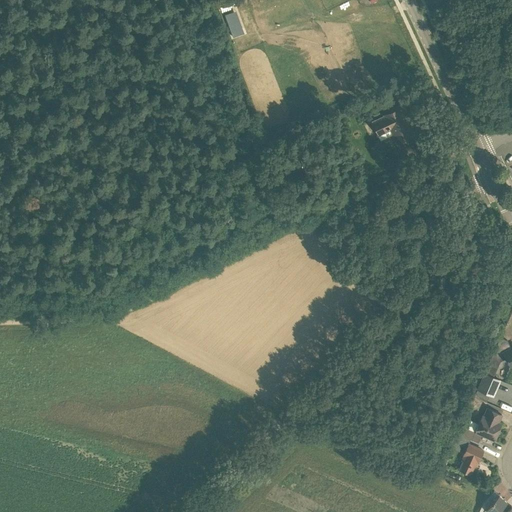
[(244,33),(242,27),(231,31),(233,37),(244,33)]
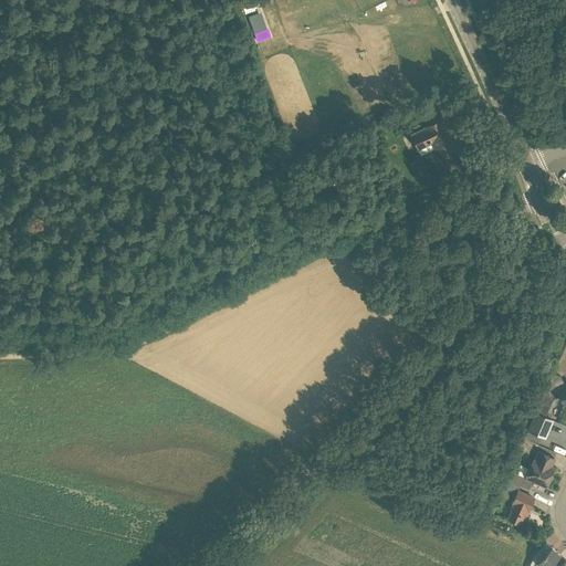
[(443,118),(425,127),(426,128),(412,135),(419,148),(431,143),(438,157),(457,148),(443,118)]
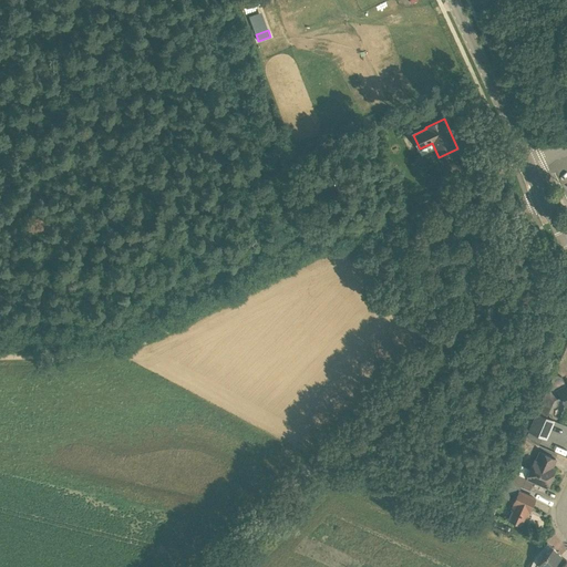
[(342,174),(331,178),(336,189),(347,185),(342,174)]
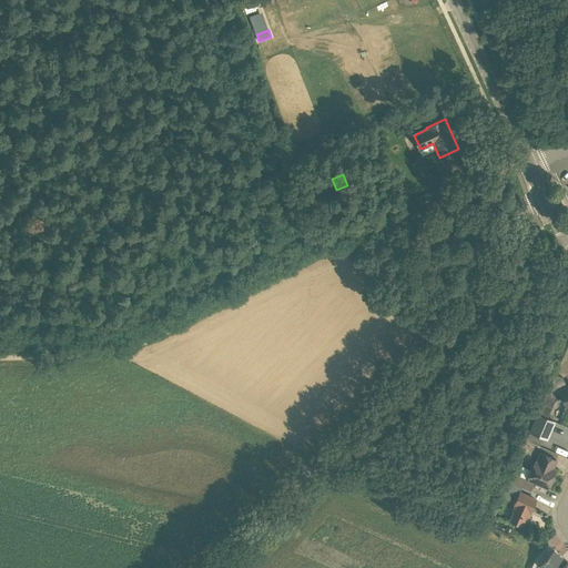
[(567,386),(566,388),(565,386),(555,392),(548,388),(543,403),(550,407),(554,401),(561,396),(566,405),(567,404),(567,386)]
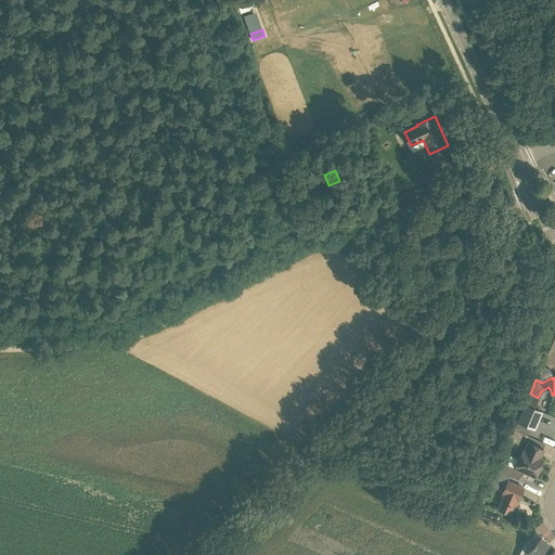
[(542,412),(525,404),(517,422),(518,422),(531,427),(534,429),(542,412)]
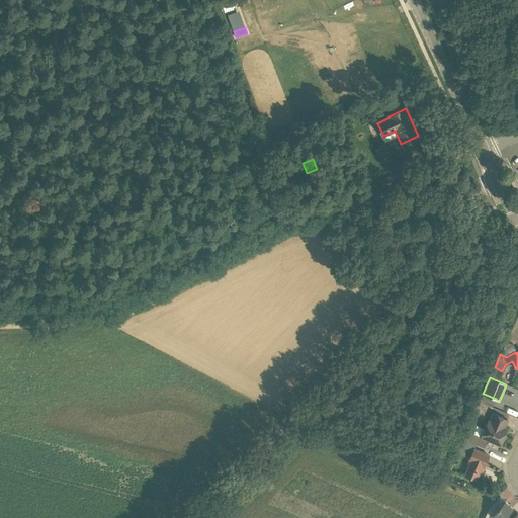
[(496,399),(484,394),(481,401),(493,406),(496,399)]
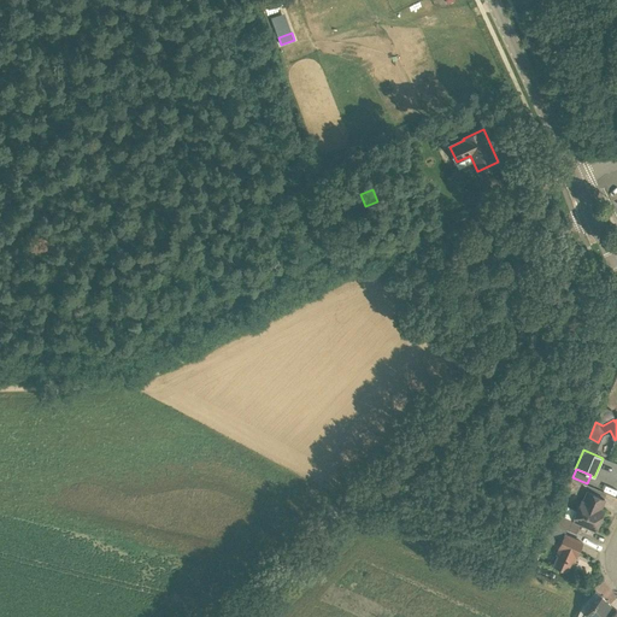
[(603,510),(600,509),(605,500),(587,492),(582,501),(581,500),(574,518),(557,511),(552,522),(566,529),(576,534),(581,523),(595,529),(603,510)]
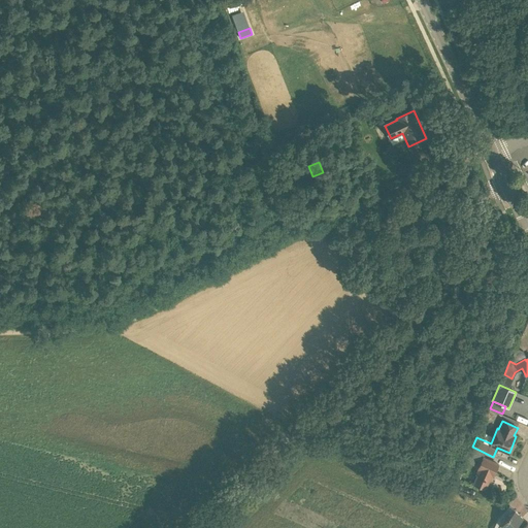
[(476,457),(482,460),(483,458),(485,453),(472,447),(466,462),(473,465),(476,457)]
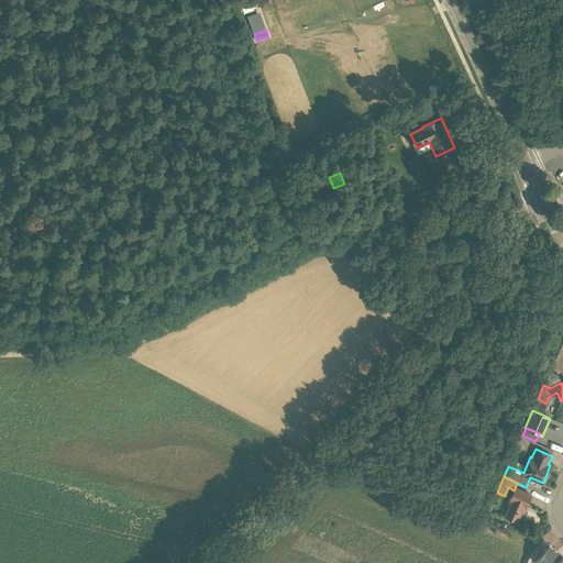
[(531,495),(515,488),(510,499),(512,500),(505,516),(517,521),(523,505),(526,506),(531,495)]
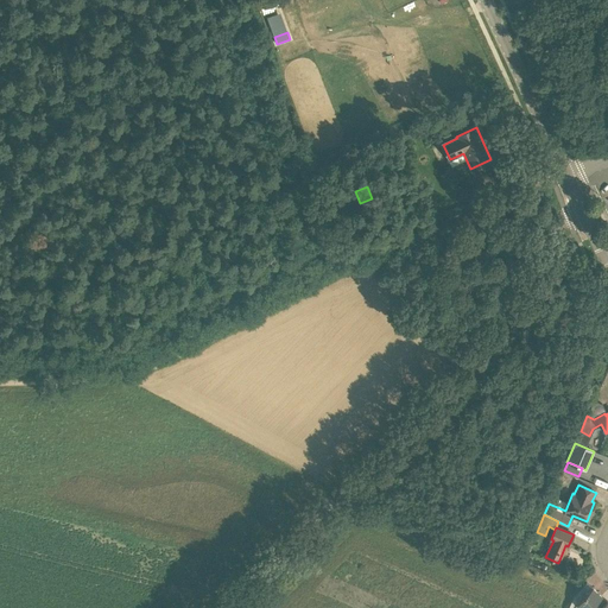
[(530,552),(533,543),(524,538),(520,548),(530,552)]
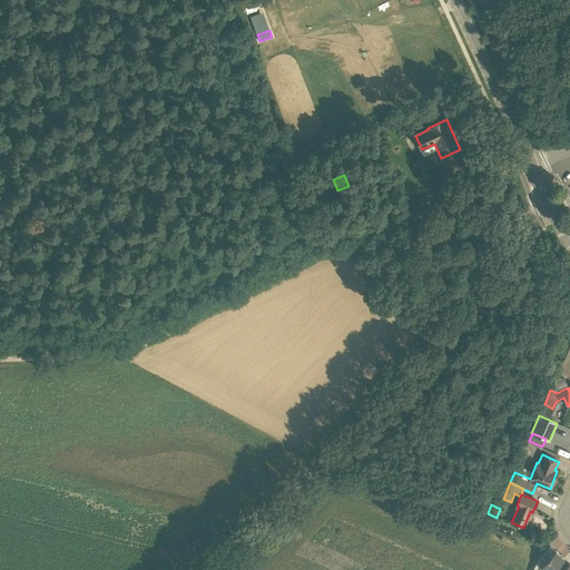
[(564,559),(554,550),(546,560),(541,556),(538,560),(533,568),(536,569),(553,569),(556,568),(556,569),(564,559)]
